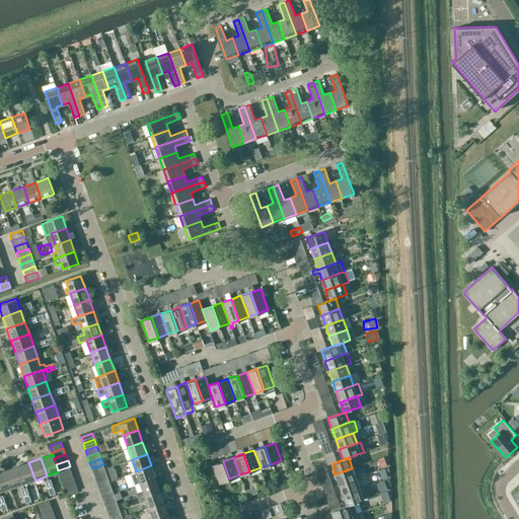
[(218,483),(229,478),(223,461),(212,464),(218,483)]
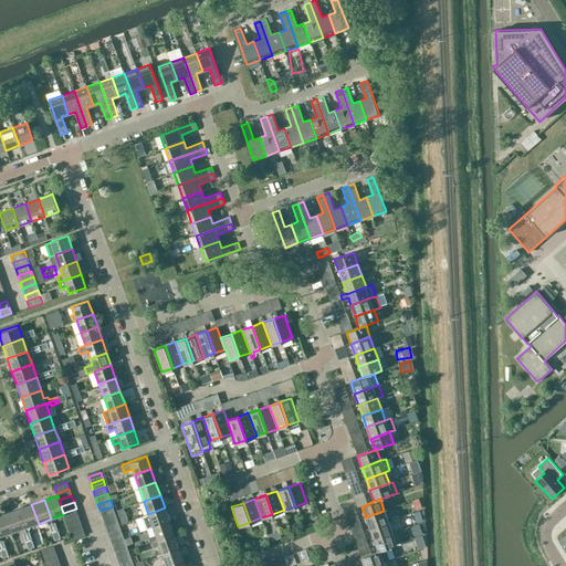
[(31,504),(19,509),(25,528),(39,524),(31,504)]
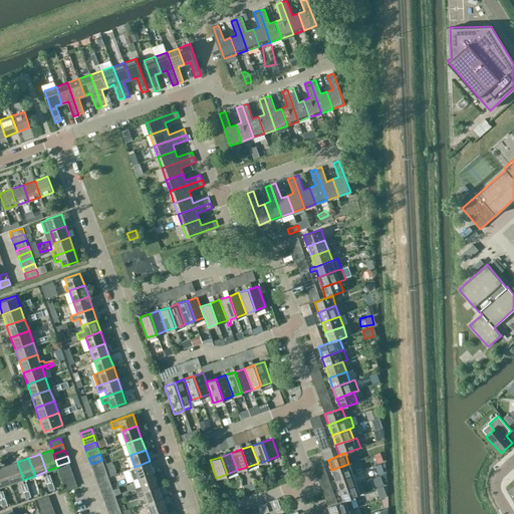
[(104,467),(102,460),(91,464),(93,471),(104,467)]
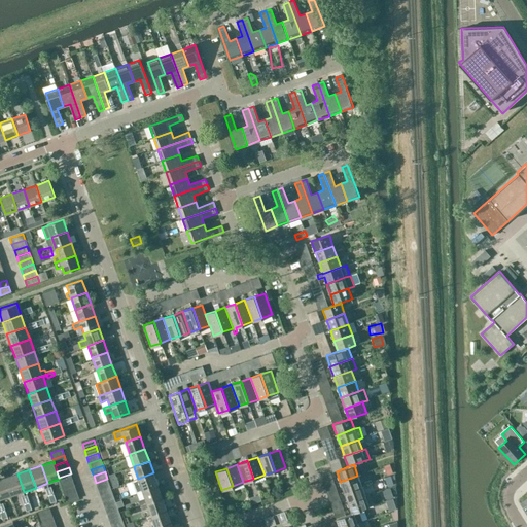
[(136,493),(142,490),(157,485),(153,472),(138,479),(139,479),(132,482),(136,493)]
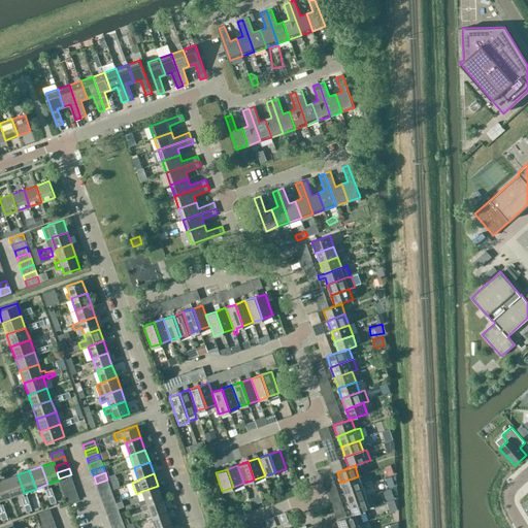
[(18,474),(5,479),(11,497),(24,493),(18,474)]
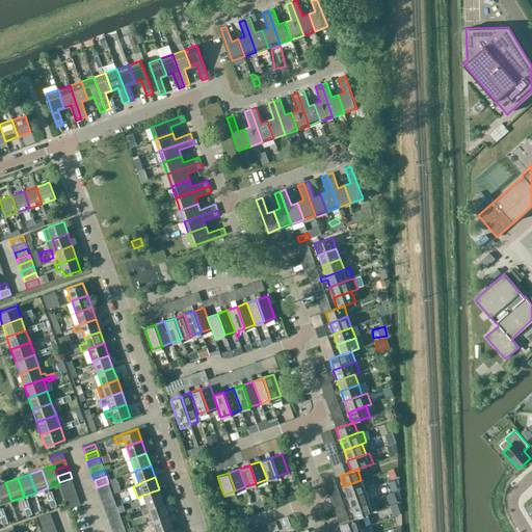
[(59,482),(60,483),(61,488),(74,484),(72,478),(59,482)]
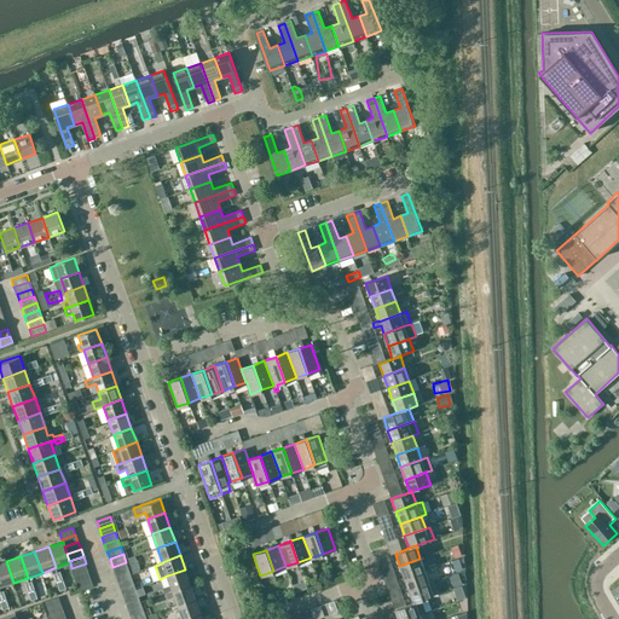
[(420,559),(399,566),(404,578),(424,571),(420,559)]
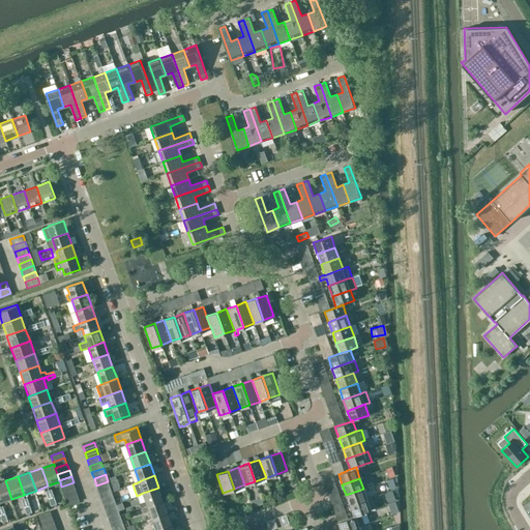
[(5,480),(0,481),(0,502),(11,499),(5,480)]
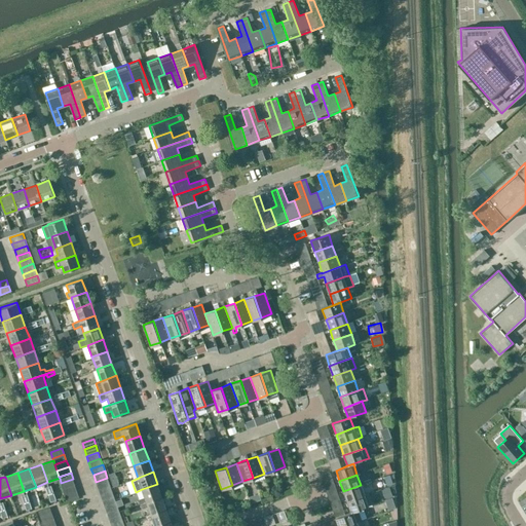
[(109,484),(107,478),(96,482),(98,488),(109,484)]
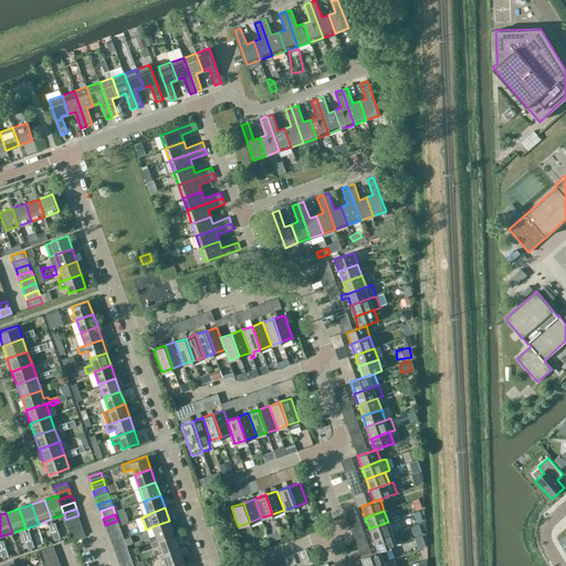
[(65,520),(67,526),(81,522),(79,515),(65,520)]
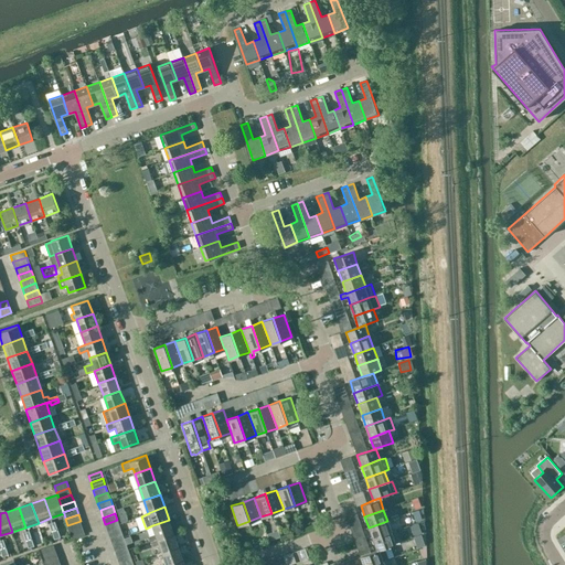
[(120,526),(117,520),(105,524),(107,531),(120,526)]
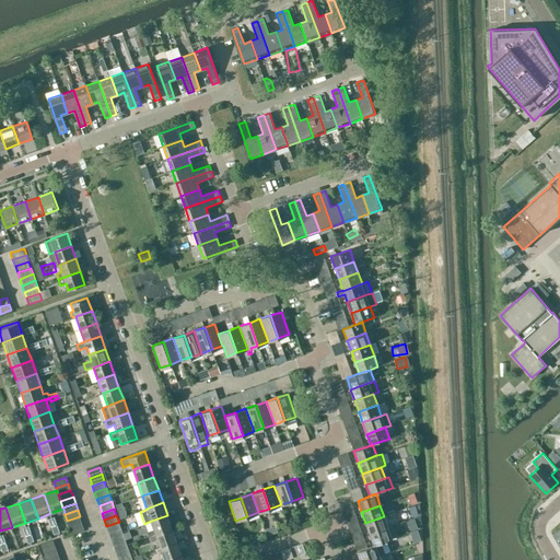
[(148,532),(149,536),(172,528),(167,515),(151,521),(154,529),(148,532)]
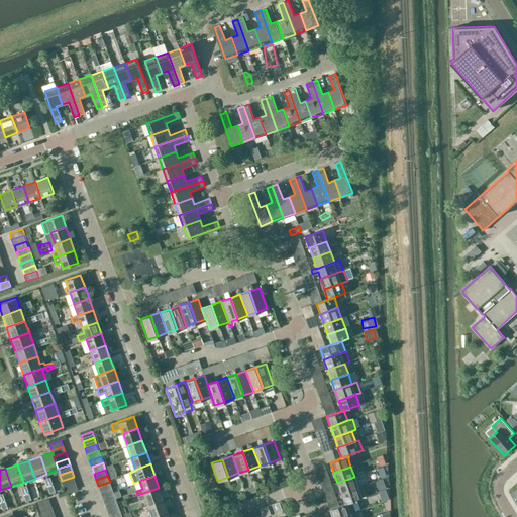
[(62,481),(64,486),(76,482),(74,477),(62,481)]
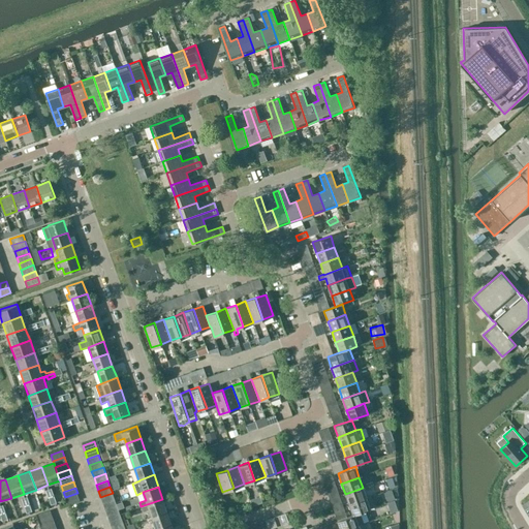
[(363,488),(345,494),(349,504),(367,498),(363,488)]
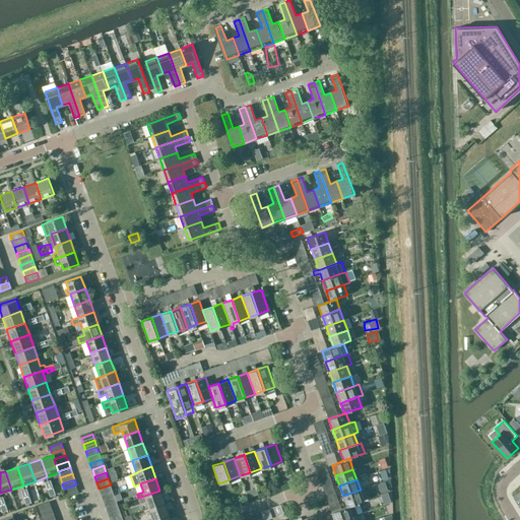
[(78,491),(76,484),(64,489),(66,495),(78,491)]
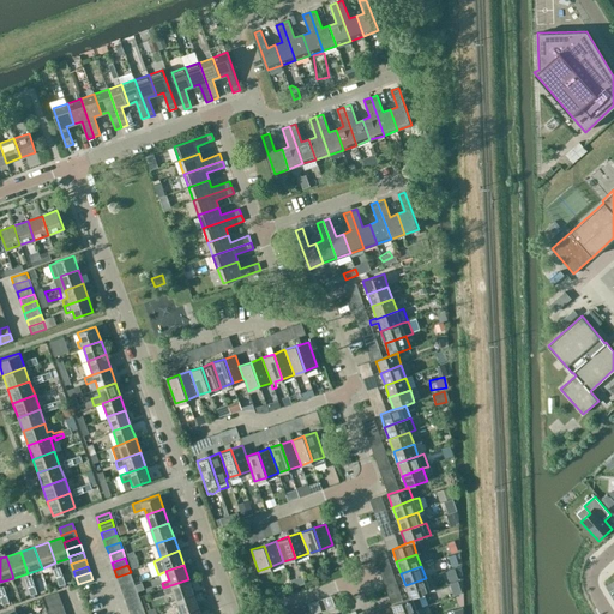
[(133,579),(131,572),(116,577),(119,584),(133,579)]
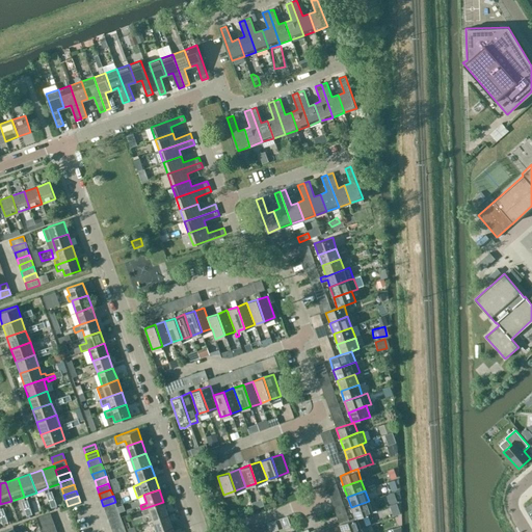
[(369,501),(351,507),(355,519),(362,515),(373,511),(376,510),(372,500),(369,501)]
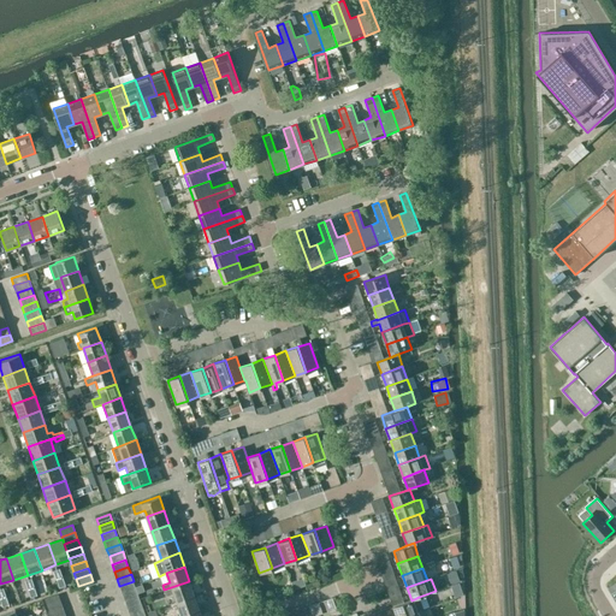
[(136,590),(134,581),(119,586),(123,594),(136,590)]
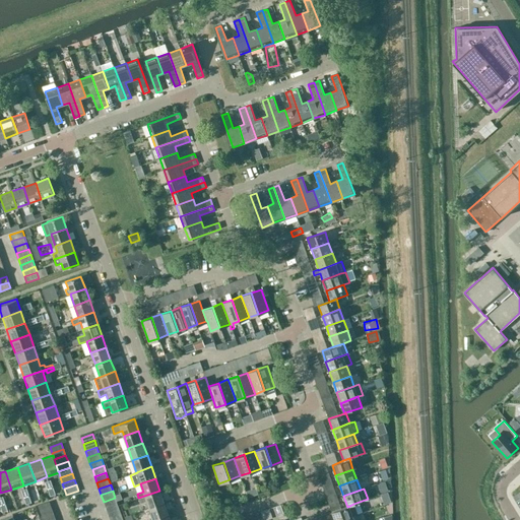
[(164,503),(159,491),(138,498),(140,504),(147,501),(149,508),(164,503)]
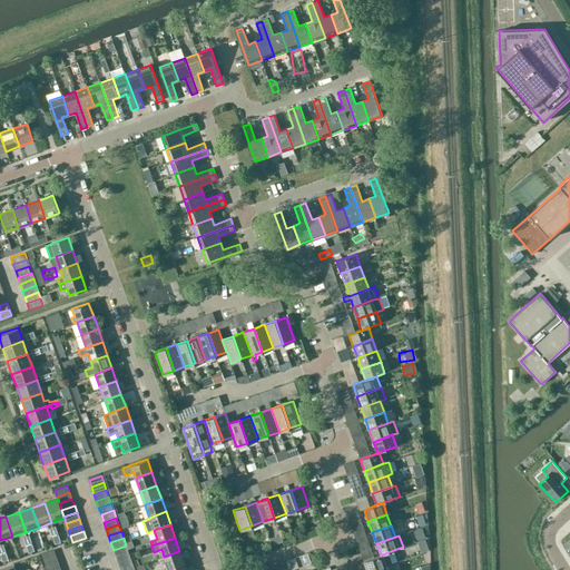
[(128,552),(126,546),(114,550),(116,557),(128,552)]
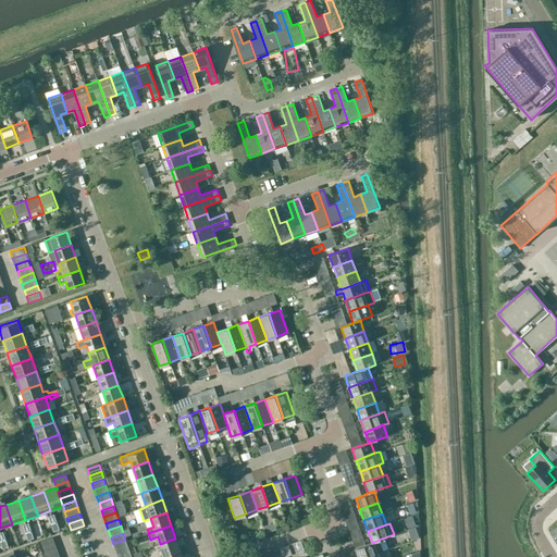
[(40,542),(42,547),(54,543),(52,536),(40,542)]
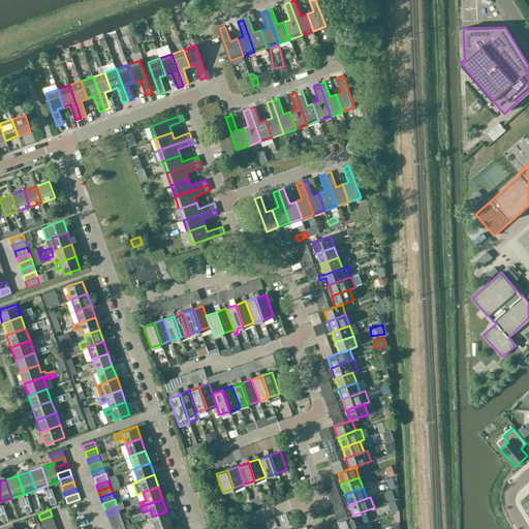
[(166,511),(152,517),(156,528),(172,523),(166,511)]
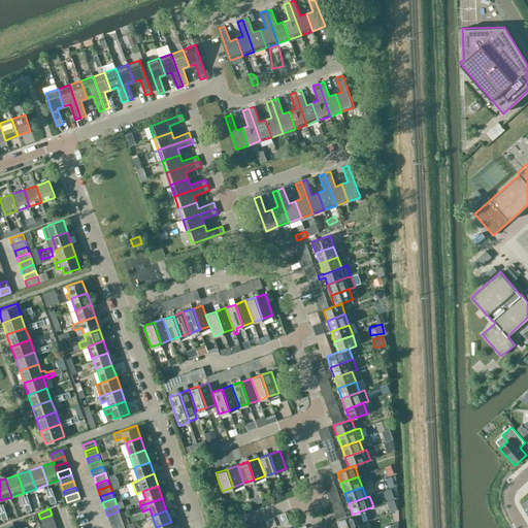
[(122,518),(119,512),(107,516),(109,522),(122,518)]
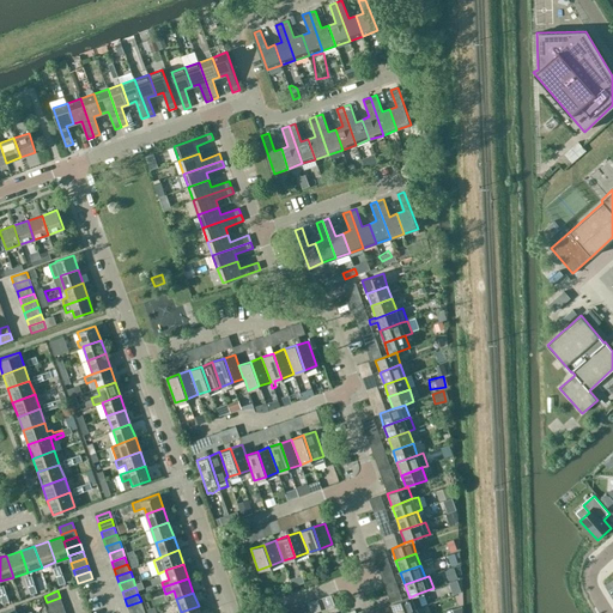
[(410,598),(390,604),(394,612),(401,612),(416,608),(422,606),(417,594),(410,598)]
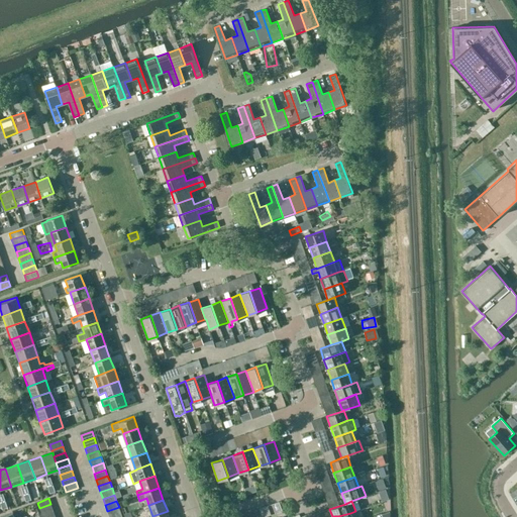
[(54,510),(50,504),(39,508),(41,514),(54,510)]
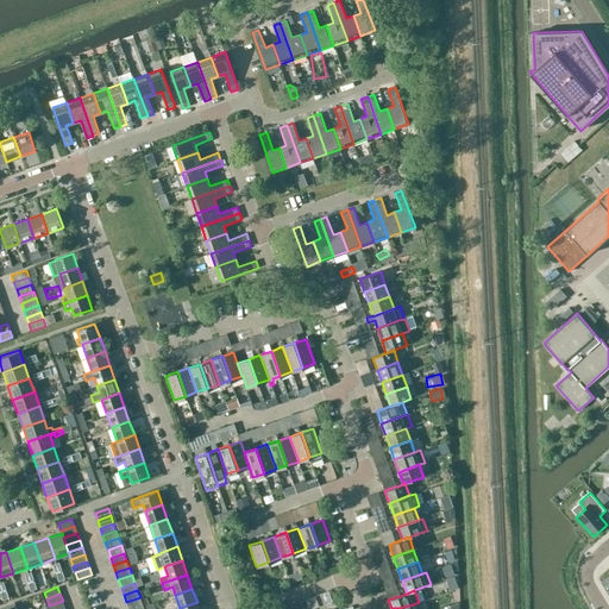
[(130,608),(143,604),(140,597),(126,602),(127,608),(130,608)]
